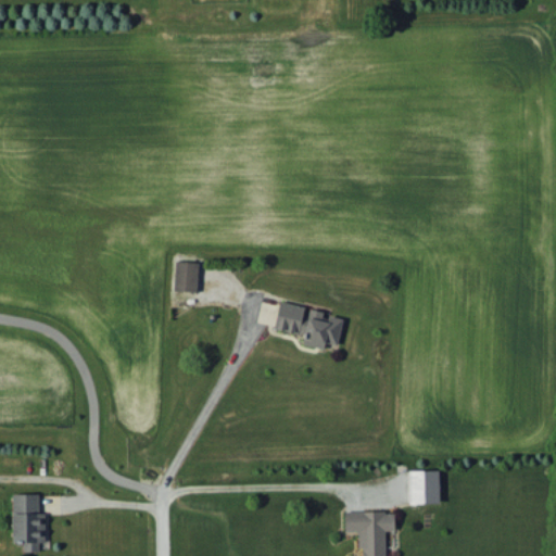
[(198,262),(175,261),(174,290),(196,291),(198,262)]
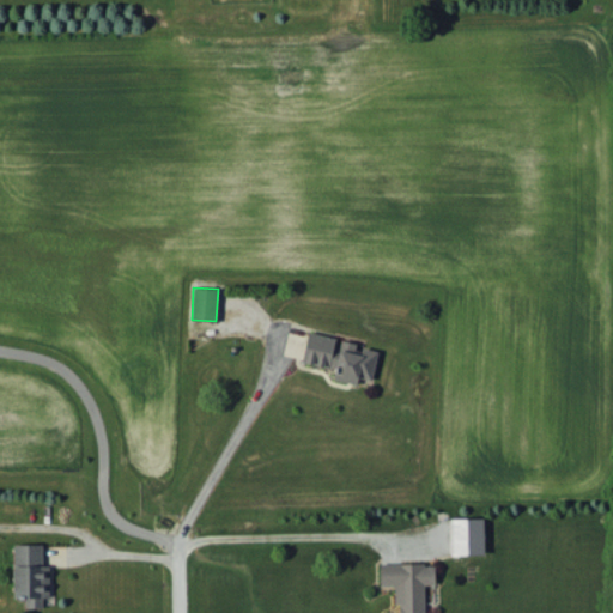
[(377,351),(358,347),(359,344),(338,339),(338,338),(308,332),(302,362),(334,369),(333,378),(357,384),(358,377),(371,380),(377,351)]
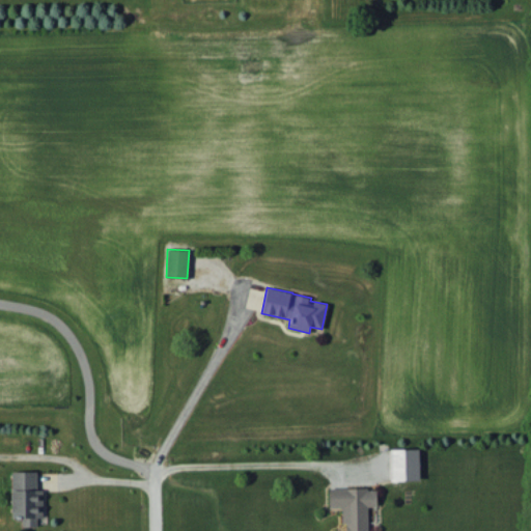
[(418,449),(389,449),(390,480),(419,479),(418,449)]
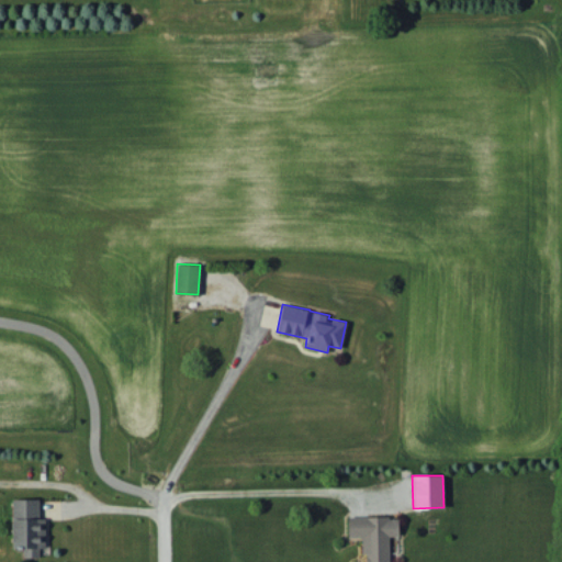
[(38,498),(12,498),(13,548),(23,548),(24,558),(38,558),(38,548),(45,548),(45,518),(38,518),(38,498)]
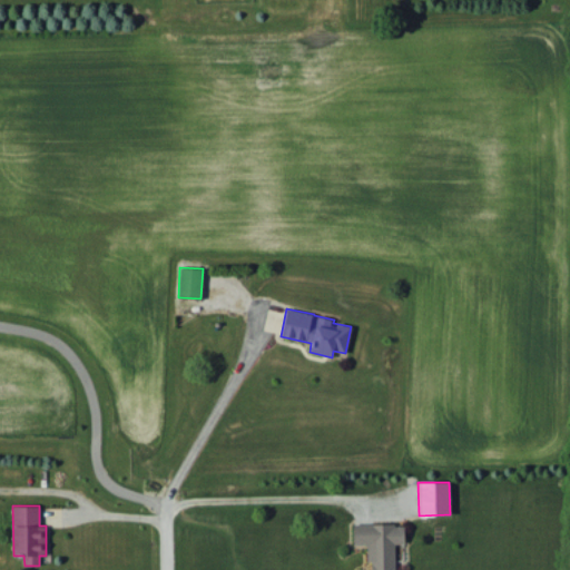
[(353,544),(367,544),(366,561),(371,561),(371,569),(394,569),(395,543),(404,543),(404,524),(353,523),(353,544)]
